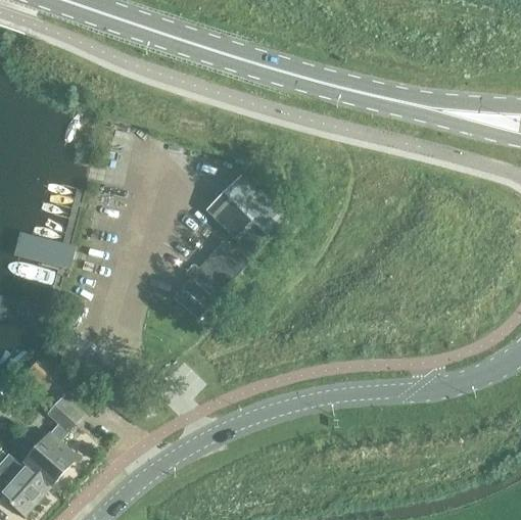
[(240,174),(237,177),(228,185),(204,209),(252,256),(288,221),(240,174)]
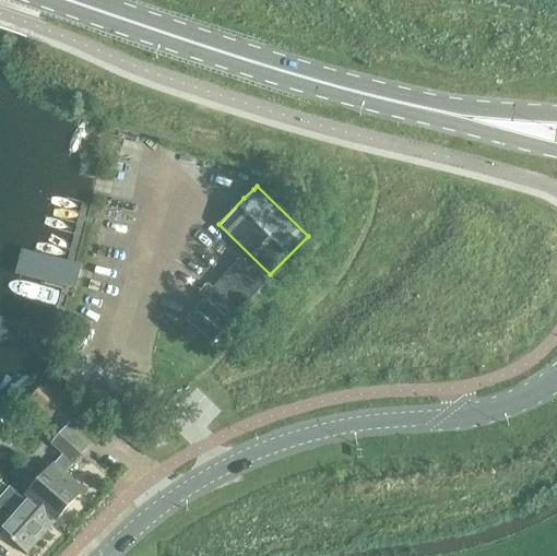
[(210,340),(265,278),(238,253),(184,316),(210,340)]
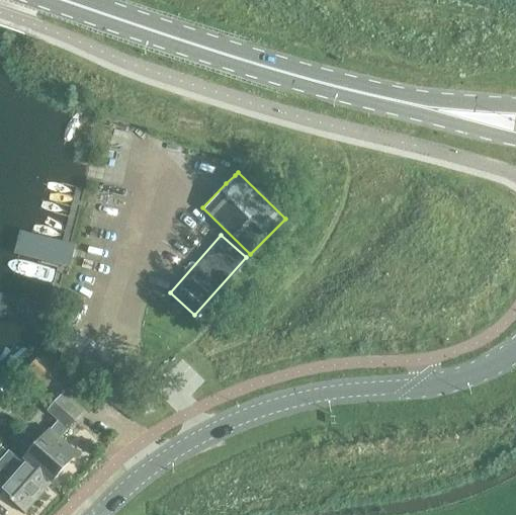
[(54,370),(37,356),(27,366),(44,381),(54,370)]
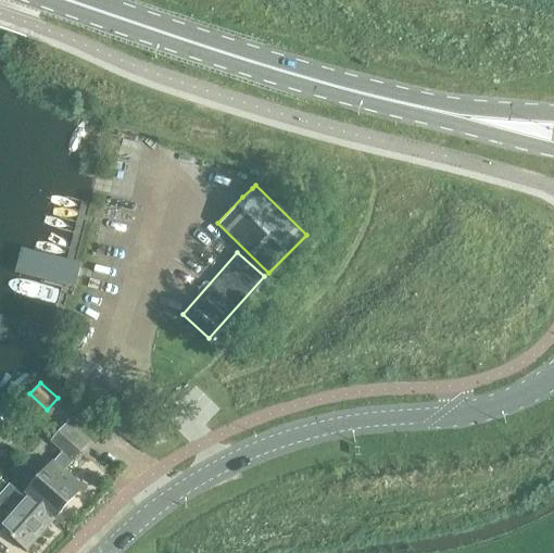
[(60,448),(23,490),(54,517),(82,485),(61,467),(71,456),(72,457),(86,441),(65,424),(51,440),(60,448)]
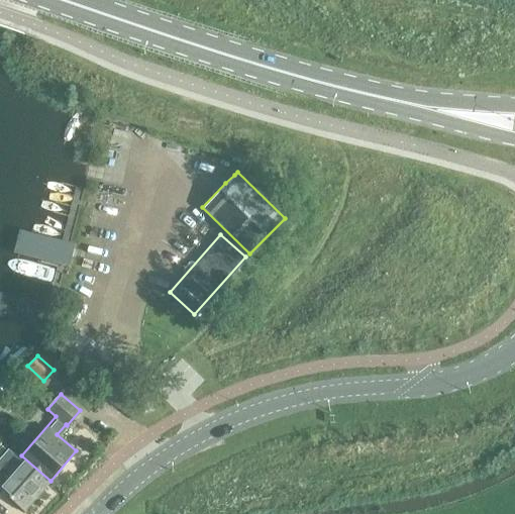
[(0,489),(24,510),(50,481),(21,455),(0,481),(0,489)]
